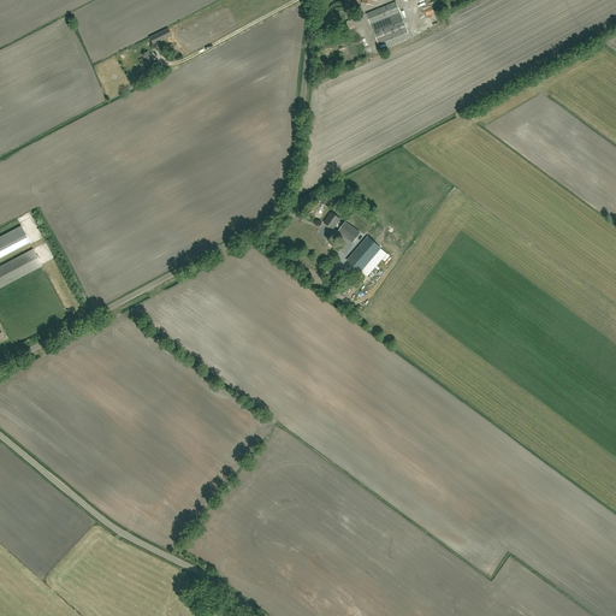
[(372,27),(401,13),(396,3),(381,9),(381,7),(366,15),(372,27)]
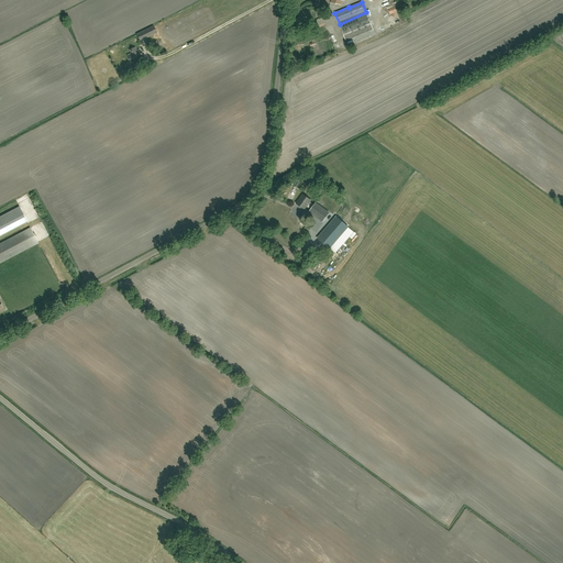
[(345,41),(373,30),(368,18),(341,29),(345,41)]
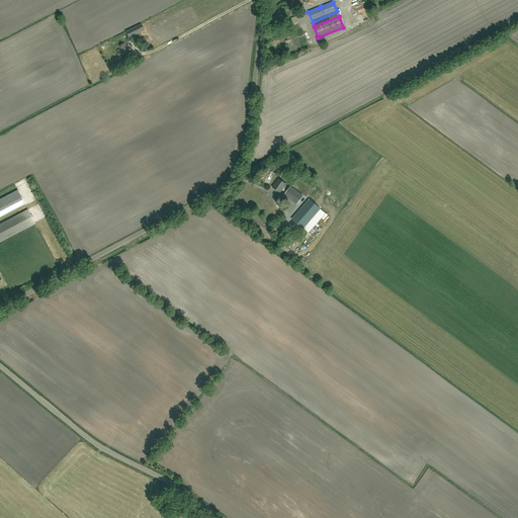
[(128,37),(145,30),(142,24),(125,31),(128,37)]
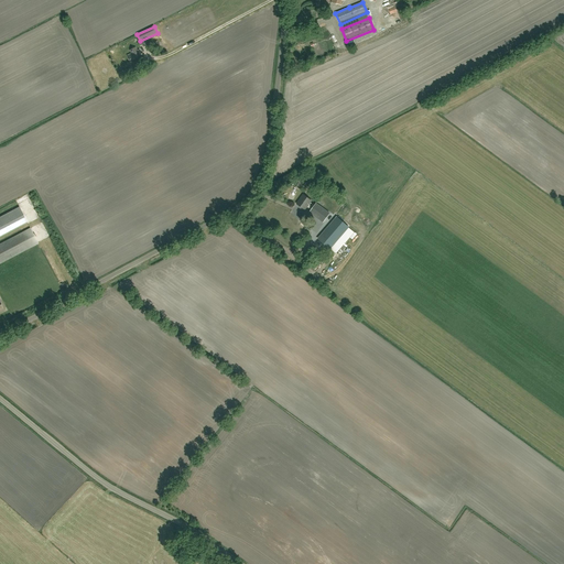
[(132,64),(143,58),(139,50),(128,55),(132,64)]
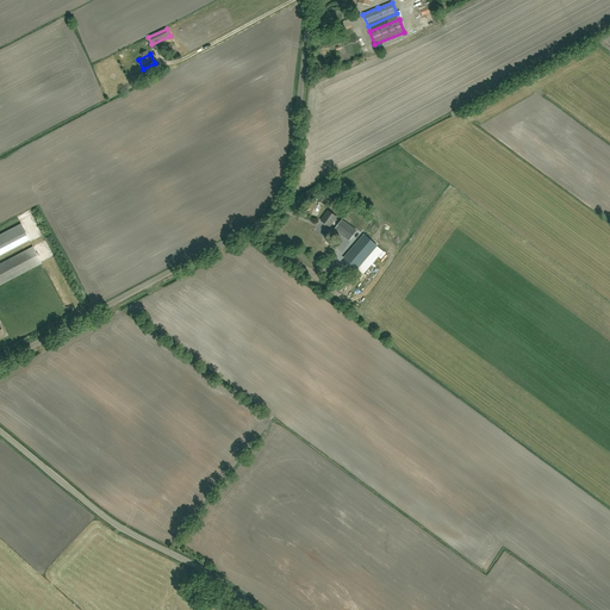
[(349,241),(356,231),(342,221),(340,223),(335,219),(337,217),(329,211),(322,221),(330,228),(332,224),(337,226),(335,230),(349,241)]
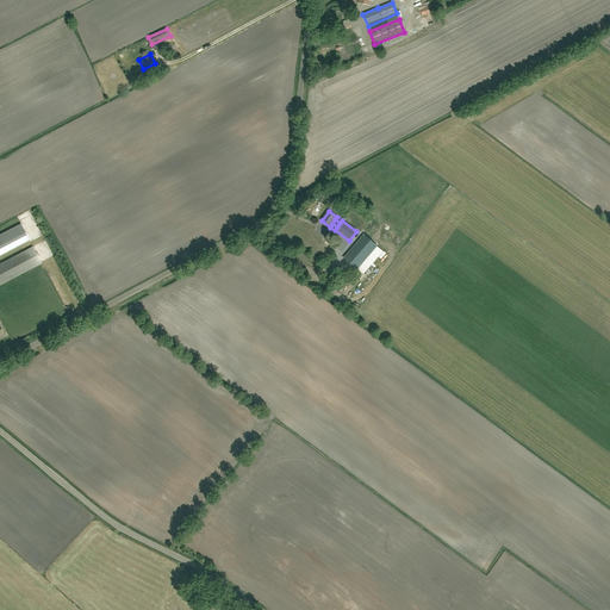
[(0,285),(41,265),(32,248),(0,265),(0,256),(29,242),(20,225),(0,236),(0,285)]
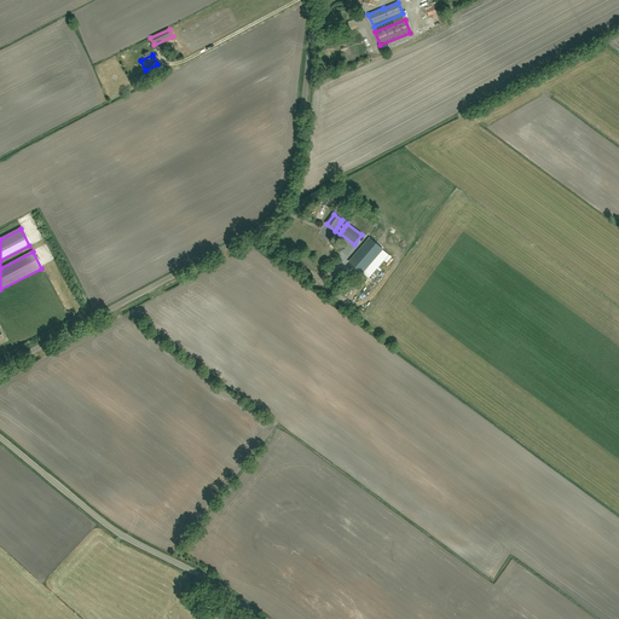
[(371,236),(369,238),(356,255),(350,261),(362,272),(368,266),(369,267),(385,248),(371,236)]
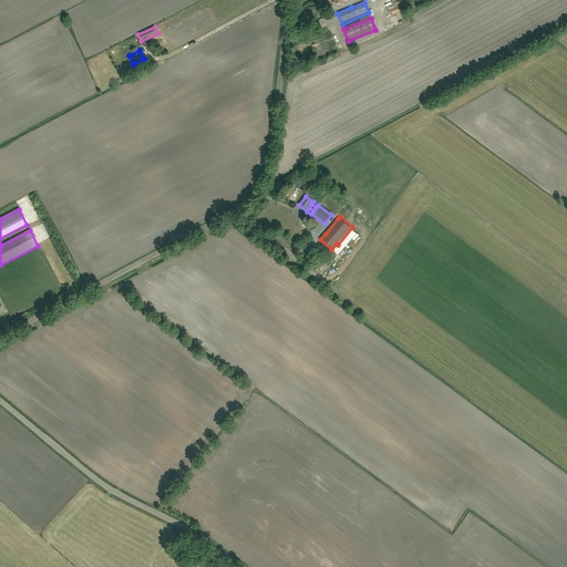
[(338,263),(348,250),(346,248),(336,260),(338,263)]
